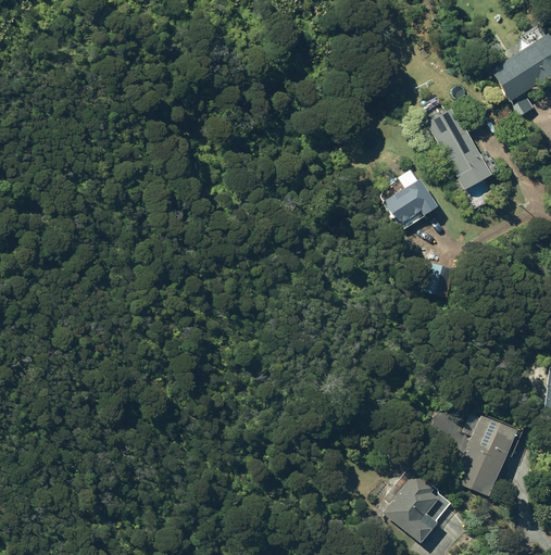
[(510,101),(526,92),(536,85),(538,88),(550,79),(550,39),(547,34),(490,70),(509,100),(510,101)]
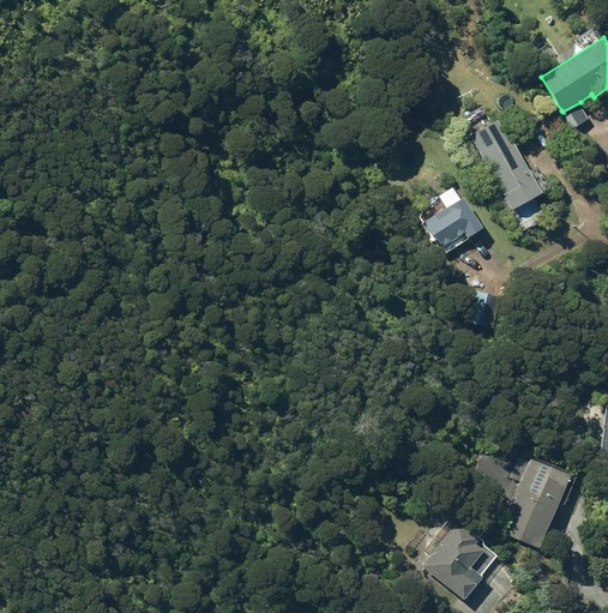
[(563,112),(561,110),(559,113),(570,131),(590,118),(581,102),(563,112)]
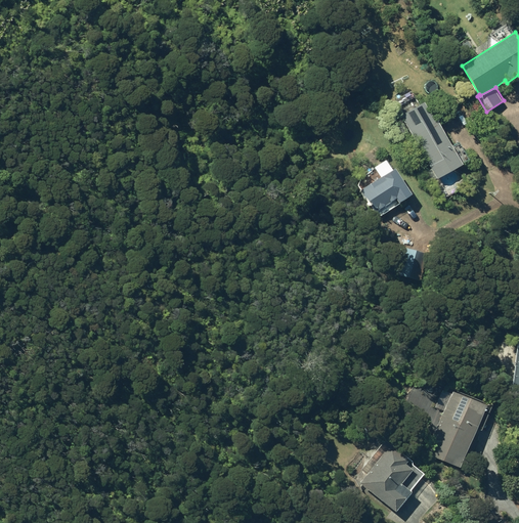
[(438,121),(435,122),(424,103),(403,115),(414,134),(430,163),(439,179),(464,165),(438,121)]
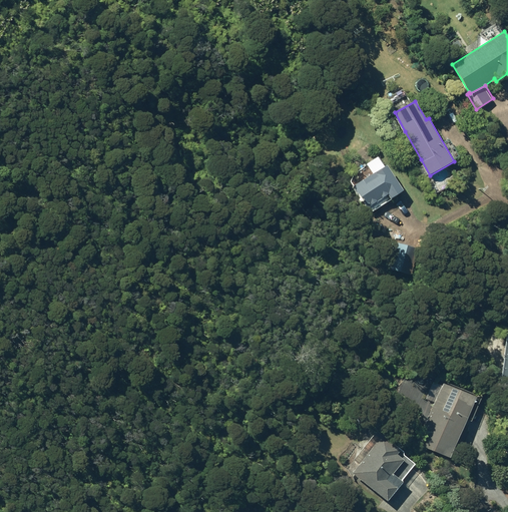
[(368,207),(371,211),(393,198),(392,197),(403,190),(387,165),(386,166),(380,156),(369,163),(375,173),(353,186),(367,208),(368,207)]
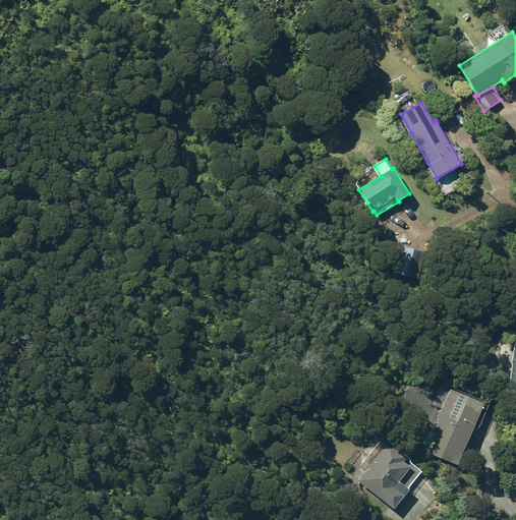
[(398,272),(416,276),(422,250),(404,245),(398,272)]
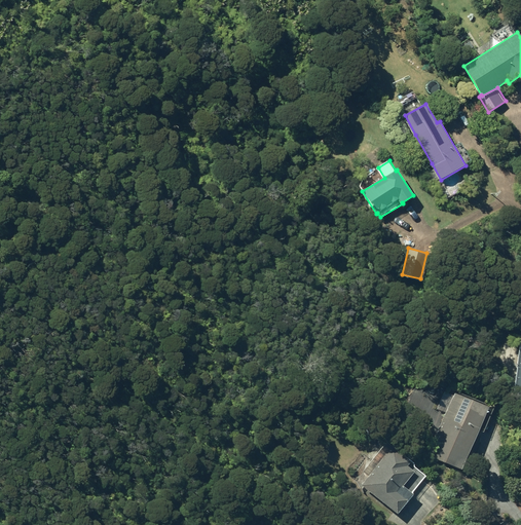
[(447,412),(431,454),(462,469),(488,407),(455,394),(454,396),(446,392),(439,409),(447,412)]
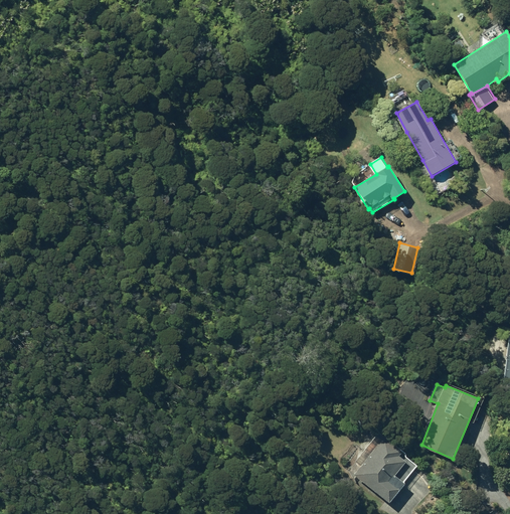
[(355,476),(388,504),(404,485),(394,476),(405,462),(398,456),(401,452),(385,438),(355,476)]
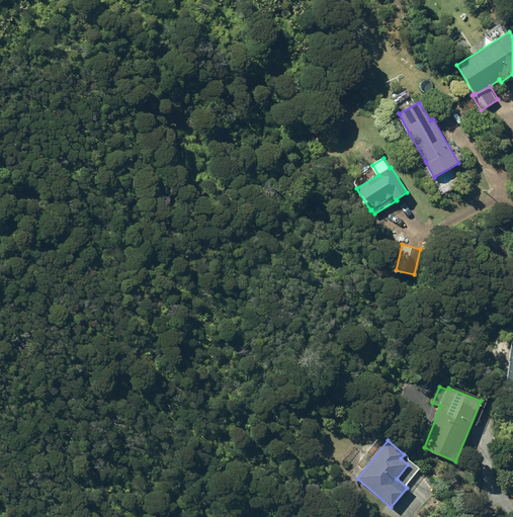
All buildings are outlined.
